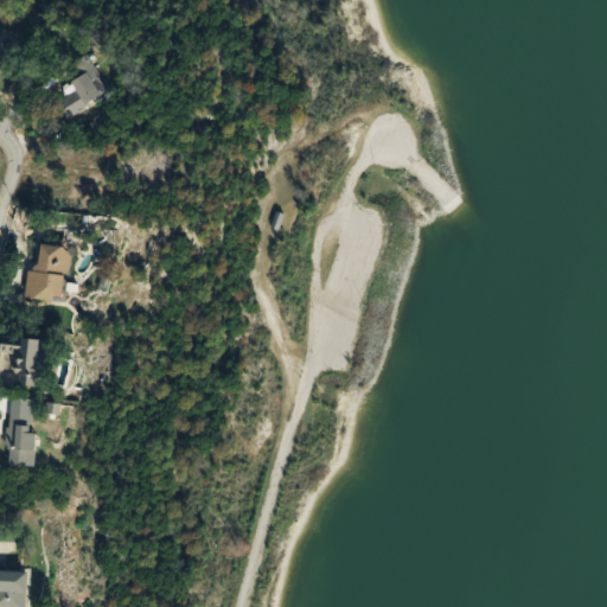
[(0,69),(6,71),(17,43),(0,37),(0,69)]
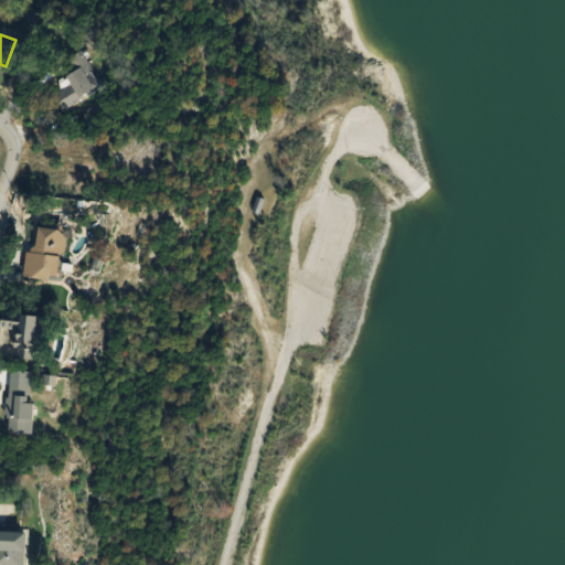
[(61,110),(98,88),(89,73),(94,70),(83,51),(67,61),(74,73),(60,81),(63,87),(51,94),(61,110)]
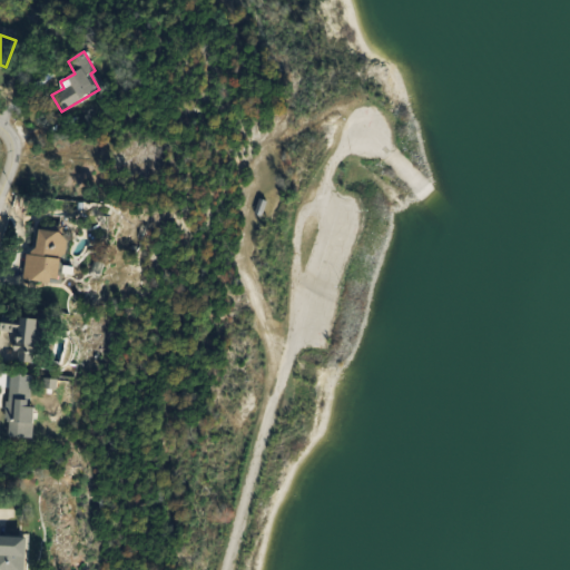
[(421,216),(415,210),(408,220),(414,225),(421,216)]
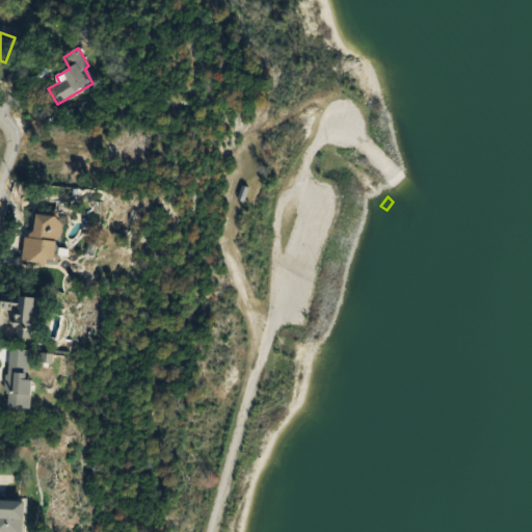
[(28,261),(58,264),(63,217),(33,214),(28,261)]
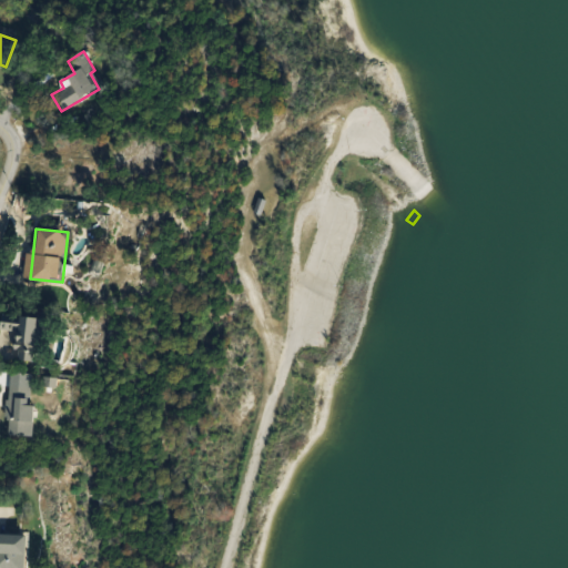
[(48,361),(51,318),(21,316),(21,322),(4,321),(3,330),(20,331),(18,358),(48,361)]
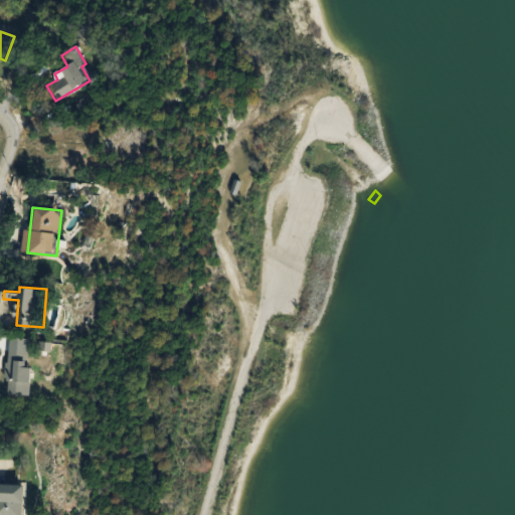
[(27,349),(8,349),(8,392),(27,392),(27,349)]
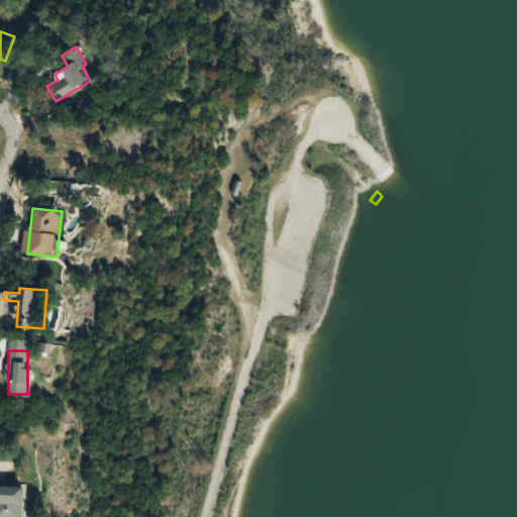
[(0,516),(24,516),(24,487),(0,487),(0,516)]
